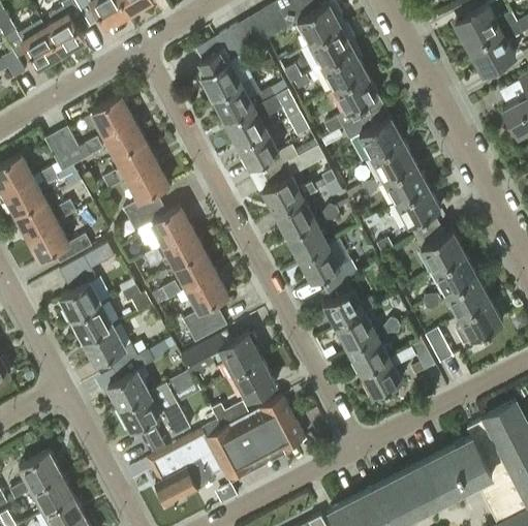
[(73,0),(86,20),(97,13),(90,0),(89,0),(73,0)]
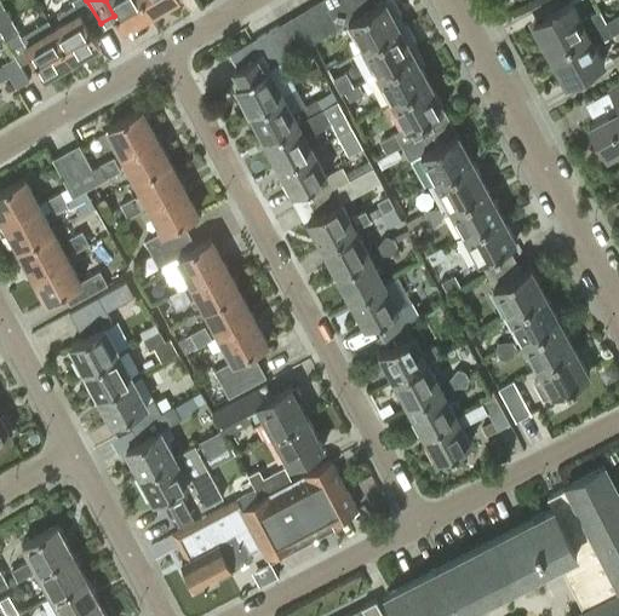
[(141,0),(105,0),(114,16),(125,32),(150,16),(141,0)]
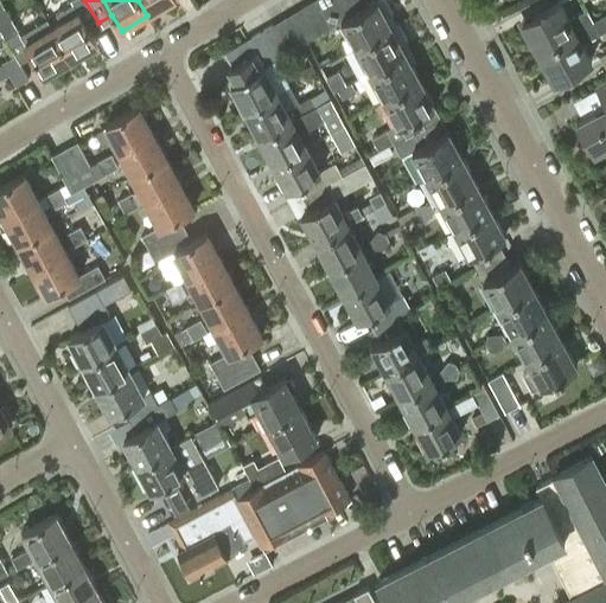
[(173,0),(138,0),(147,15),(173,0)]
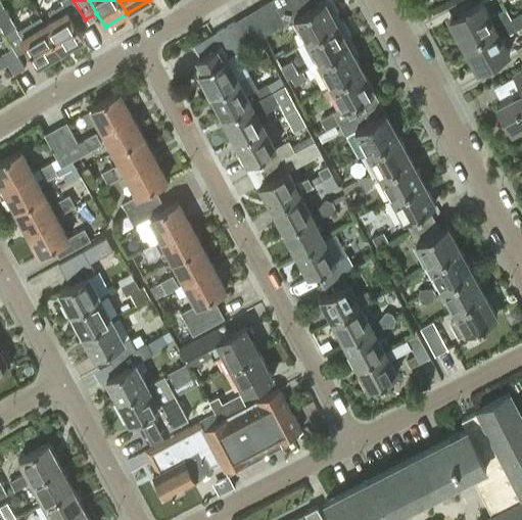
[(283,0),(274,0),(272,2),(286,26),(293,21),(292,20),(295,19),(288,7),(283,0)]
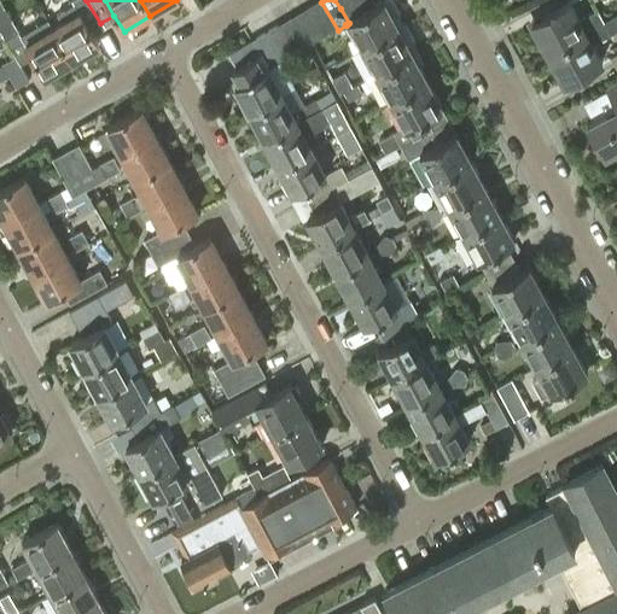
[(368,0),(355,0),(341,9),(349,23),(374,9),(368,0)]
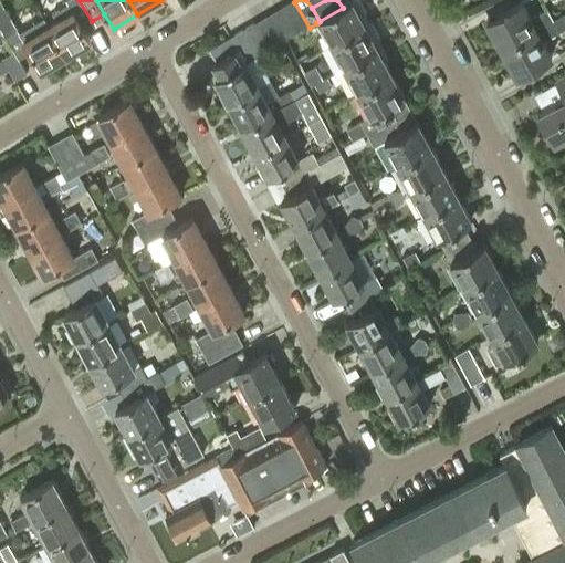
[(343,8),(320,21),(316,22),(317,23),(331,47),(370,24),(370,23),(367,25),(363,18),(366,16),(356,0),(352,3),(351,2),(343,8)]
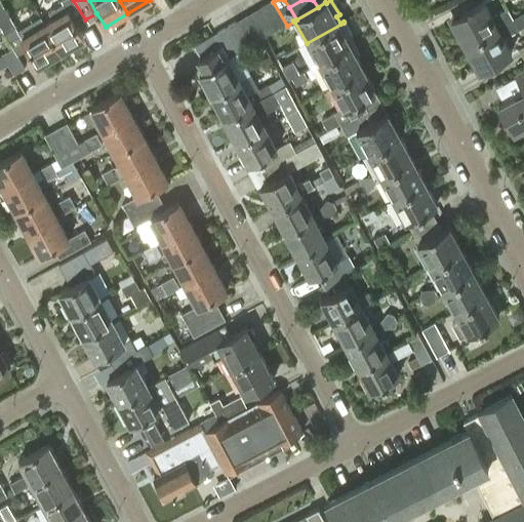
[(273,2),(262,7),(276,33),(287,26),(273,2)]
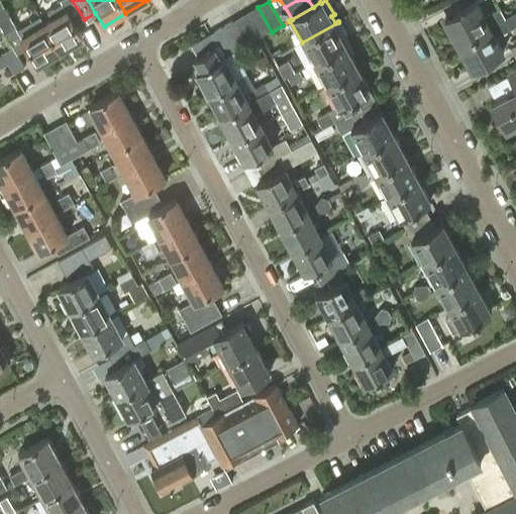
[(457,46),(503,20),(497,9),(483,17),(475,4),(443,21),(457,46)]
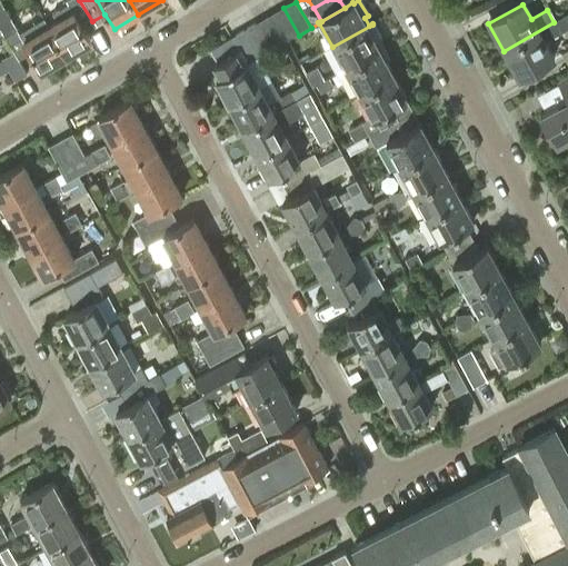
[(0,33),(5,40),(17,32),(0,6),(0,33)]
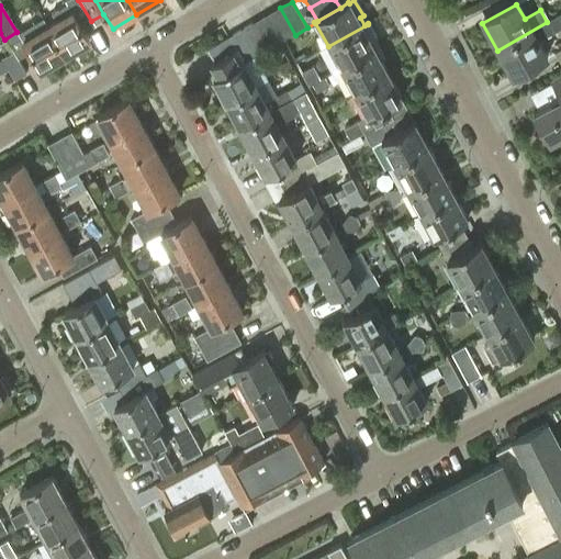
[(47,29),(65,57),(88,43),(66,7),(51,15),(55,23),(47,29)]
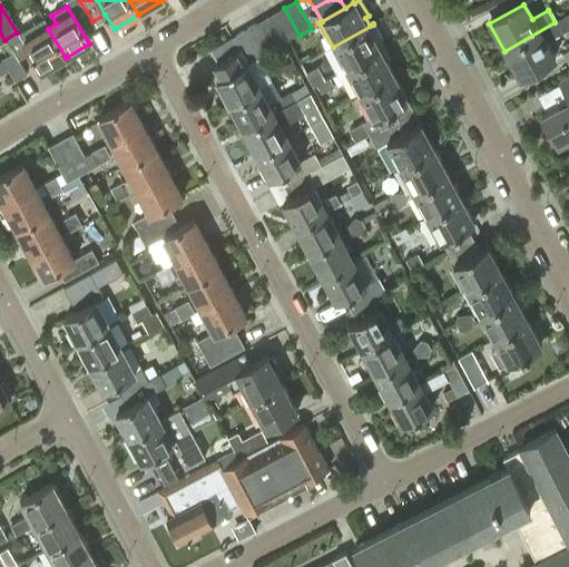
[(300,36),(284,8),(273,15),(288,41),(300,36)]
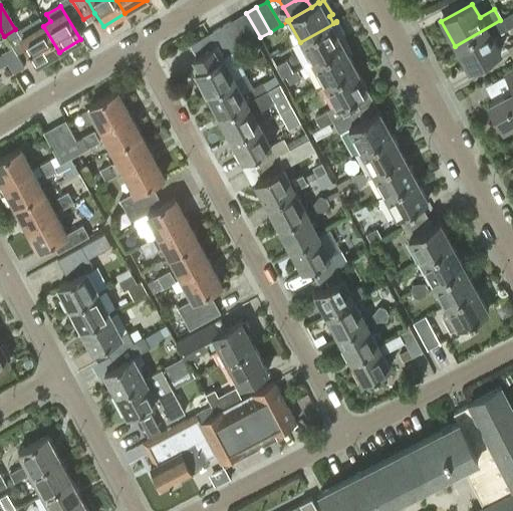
[(512,13),(500,21),(500,20),(455,46),(468,70),(498,53),(491,40),(512,28),(512,13)]
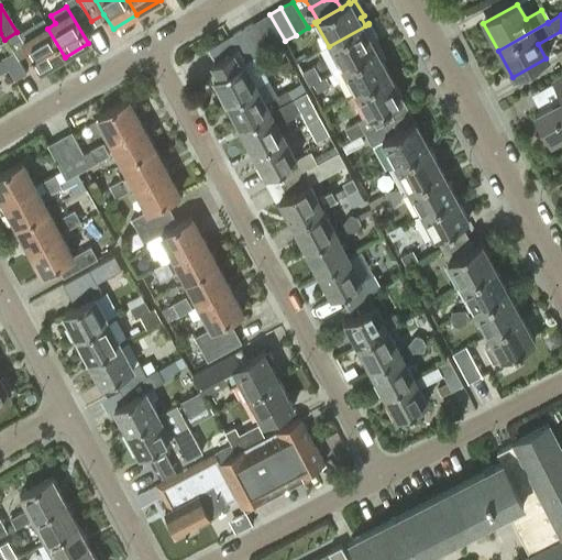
[(253,25),(268,51),(278,45),(265,20),(253,25)]
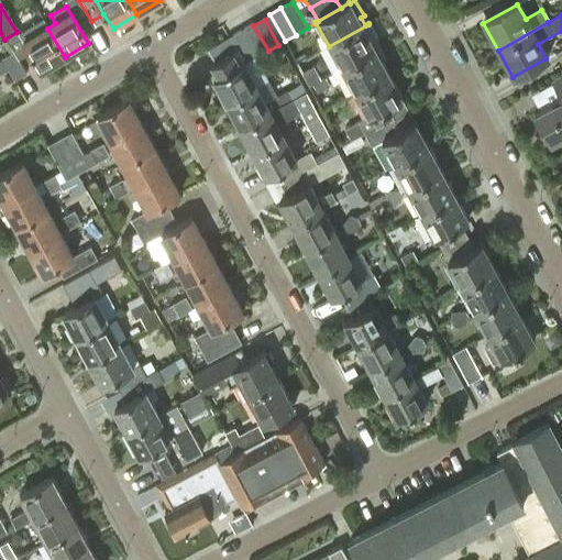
[(377,40),(368,24),(329,46),(342,70),(376,52),(372,43),(377,40)]
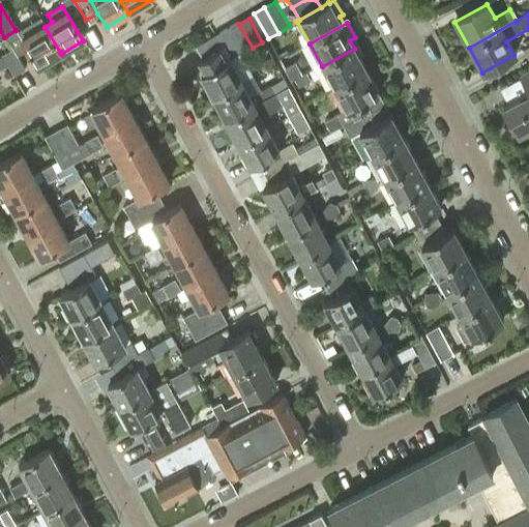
[(238,24),(228,30),(241,54),(253,48),(238,24)]
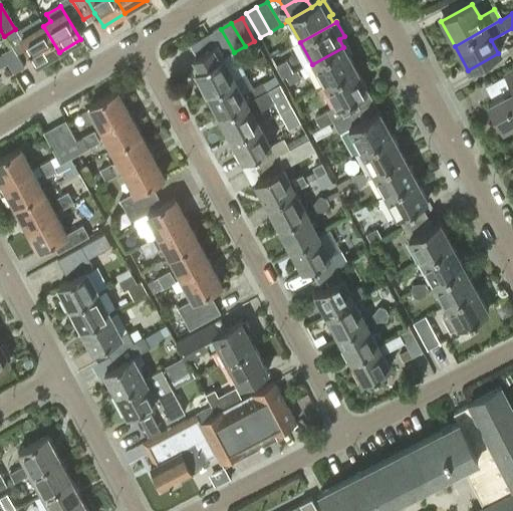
[(59,52),(43,26),(20,39),(35,66),(59,52)]
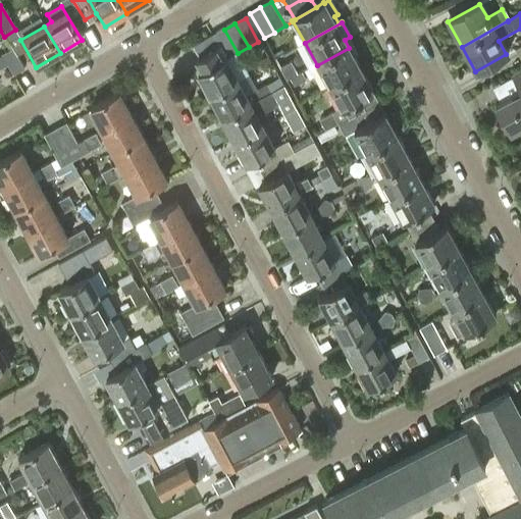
[(224,30),(214,35),(221,47),(228,58),(238,53),(224,30)]
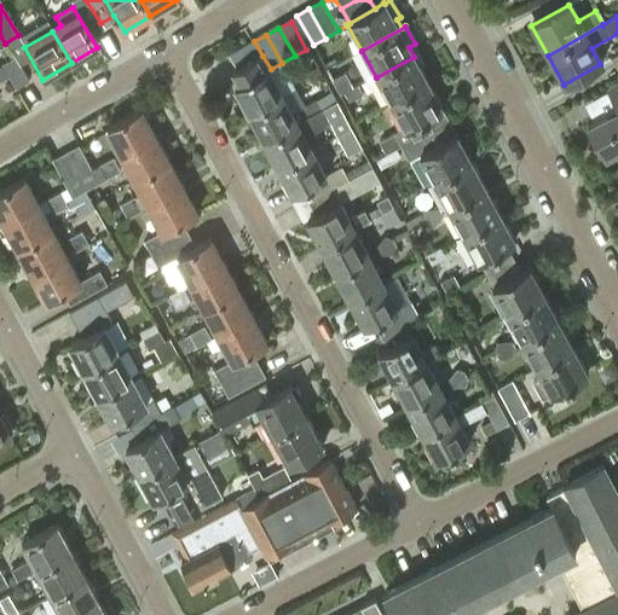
[(263,56),(254,41),(229,56),(237,70),(263,56)]
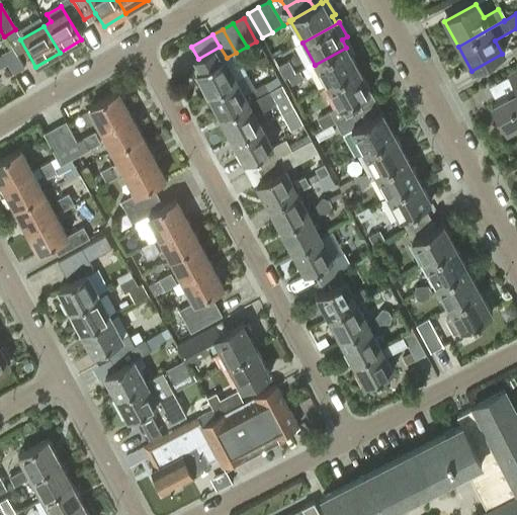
[(208,96),(236,82),(224,60),(227,58),(220,47),(198,59),(194,61),(200,72),(196,74),(208,96)]
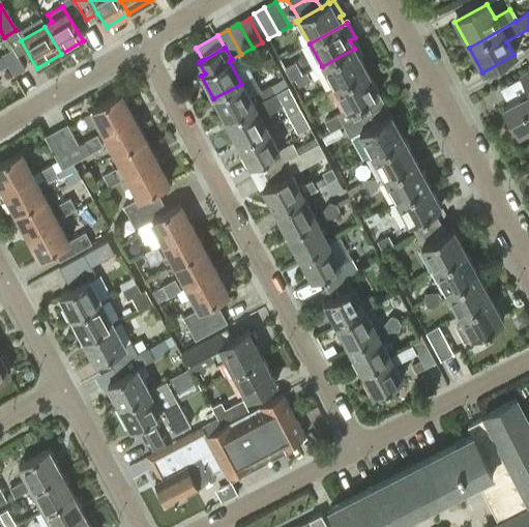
[(354,49),(322,66),(316,70),(314,71),(316,76),(318,79),(326,75),(334,89),(366,71),(354,49)]
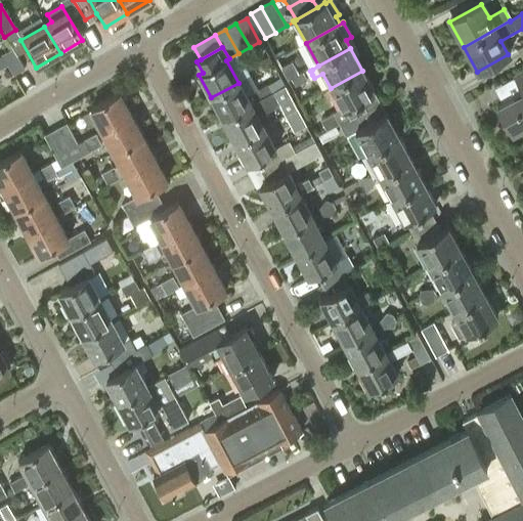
[(12,51),(0,58),(0,71),(6,68),(13,78),(25,71),(12,51)]
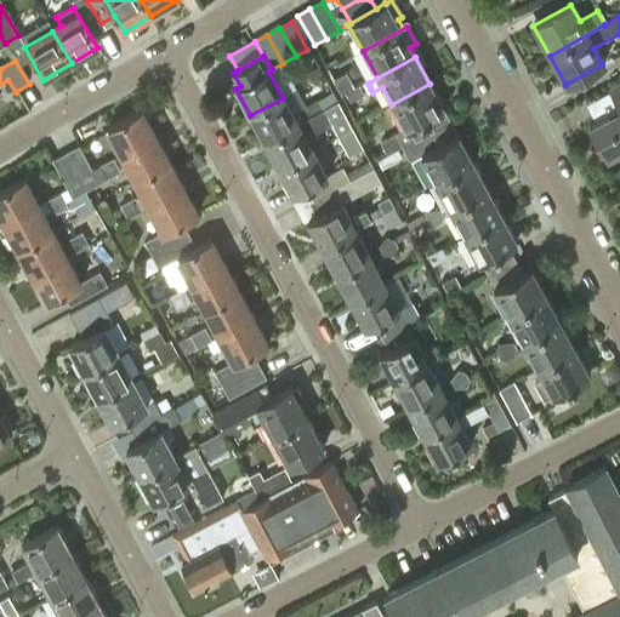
[(430,84),(392,104),(405,130),(393,136),(394,137),(379,144),(386,158),(400,149),(402,150),(451,124),(430,84)]
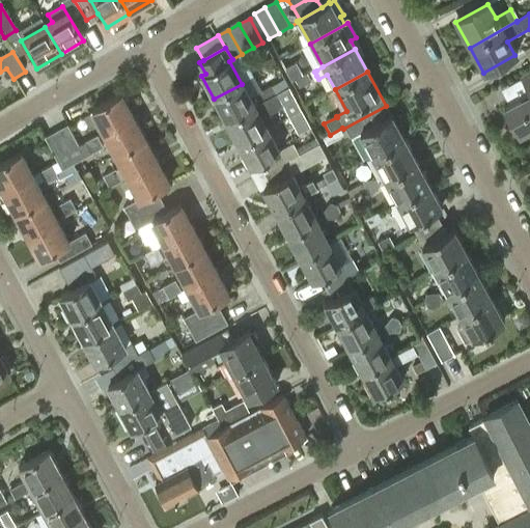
[(529,73),(520,79),(529,95),(503,109),(519,139),(529,132),(529,73)]
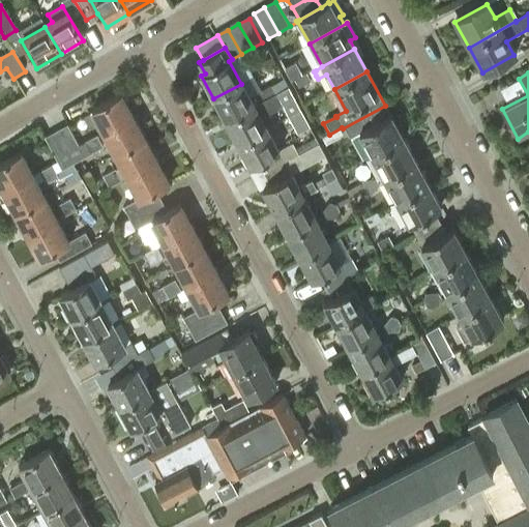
[(248,98),(241,84),(213,98),(226,121),(274,95),(270,87),(248,98)]
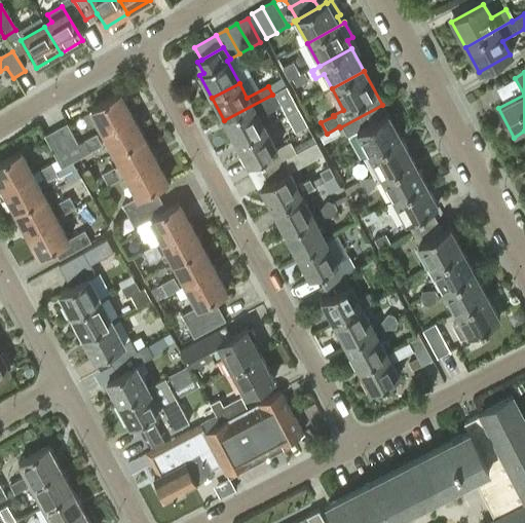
[(286,87),(272,95),(224,120),(236,144),(264,129),(258,118),(280,107),(277,102),(290,97),(286,87)]
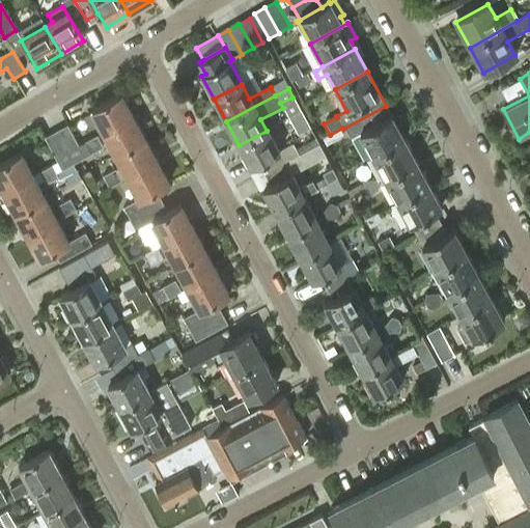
[(103,134),(133,118),(120,95),(90,112),(103,134)]
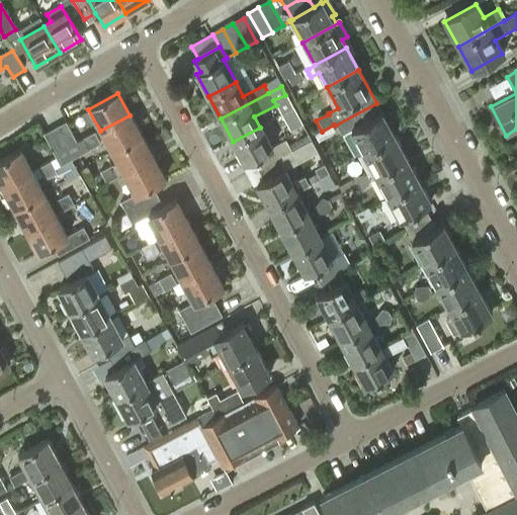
[(382,114),(376,103),(335,125),(340,137),(351,131),(363,154),(395,137),(382,114)]
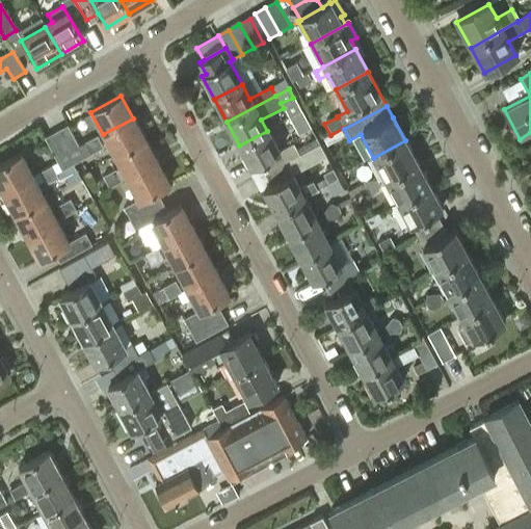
[(144,141),(133,118),(103,134),(115,157),(144,141)]
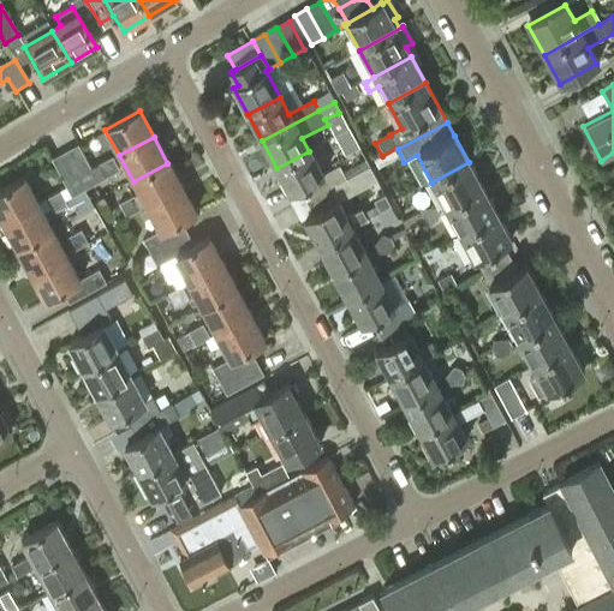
[(97,184),(90,169),(78,148),(52,161),(66,189),(71,198),(83,191),(97,184)]
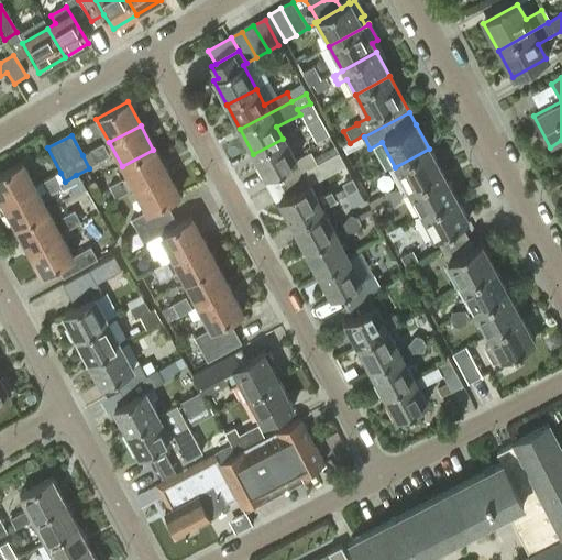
[(295,161),(283,139),(253,154),(267,178),(274,175),(279,186),(338,154),(334,149),(312,160),(309,153),(295,161)]
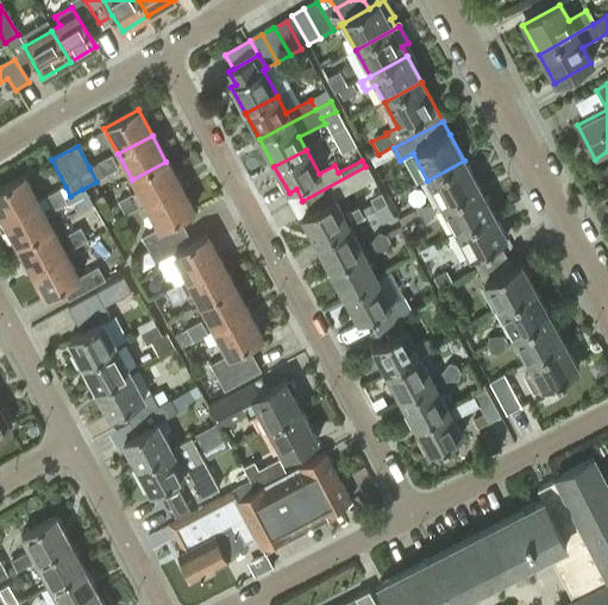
[(111,157),(89,168),(96,182),(118,171),(111,157)]
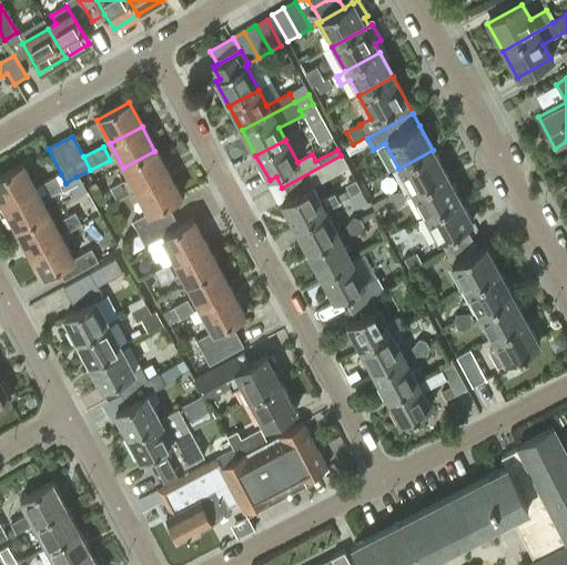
[(433,150),(398,169),(412,193),(446,174),(433,150)]
